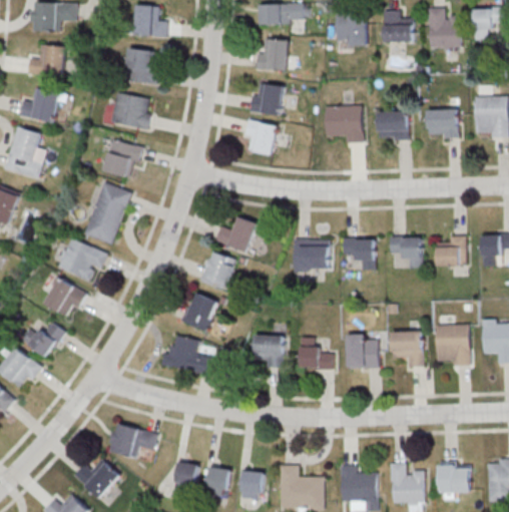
[(74,2),(31,3),(32,32),(61,31),(61,21),(75,21),(74,2)]
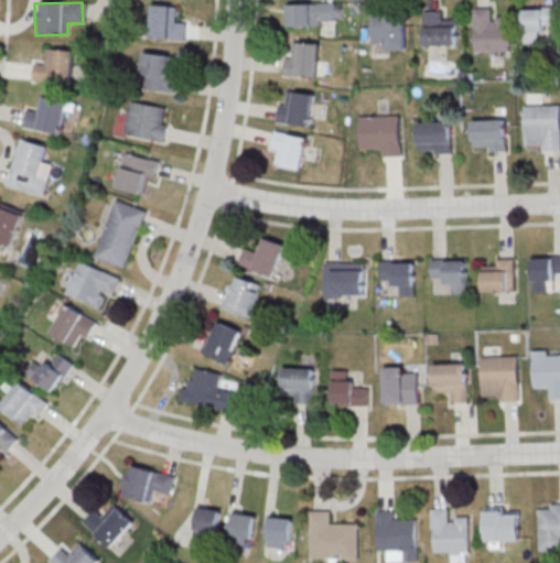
[(337,4),(286,4),(286,26),(337,26),(337,4)]
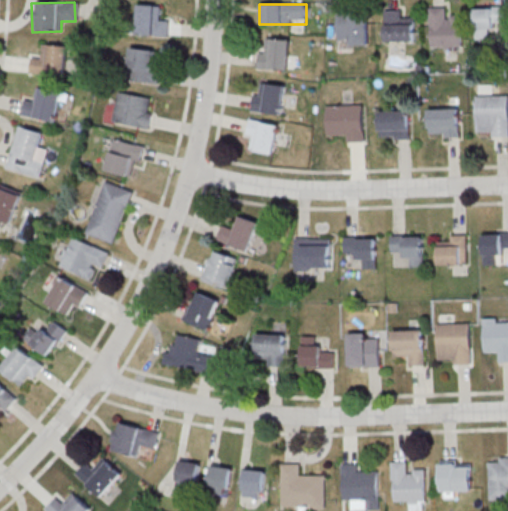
[(157,6),(135,6),(135,35),(165,35),(165,18),(157,18),(157,6)]
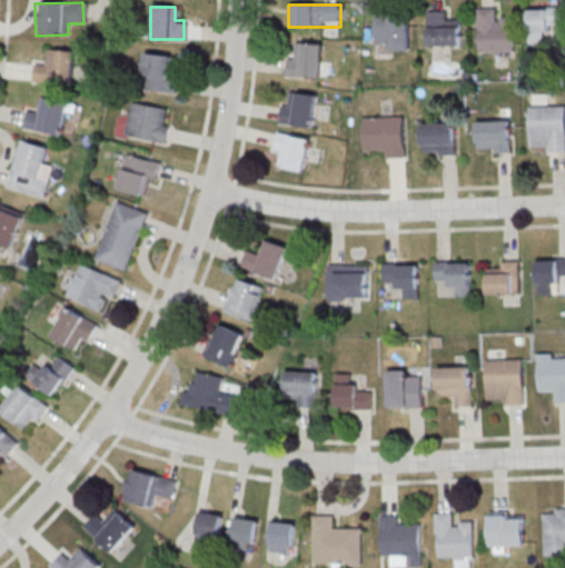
[(495,20),(495,9),(475,9),(475,55),(511,55),(511,20),(495,20)]
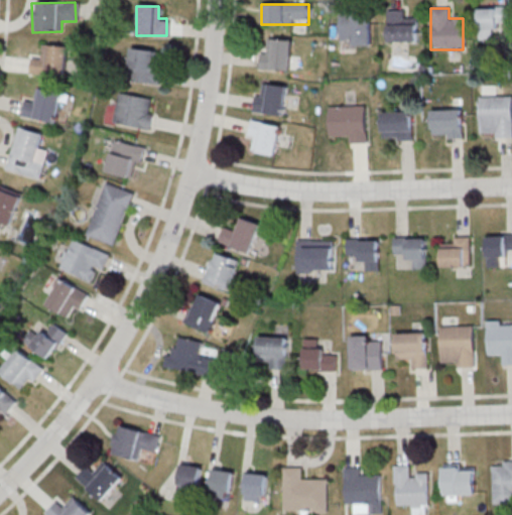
[(476,39),(490,39),(490,27),(508,27),(508,8),(476,8),(476,39)]
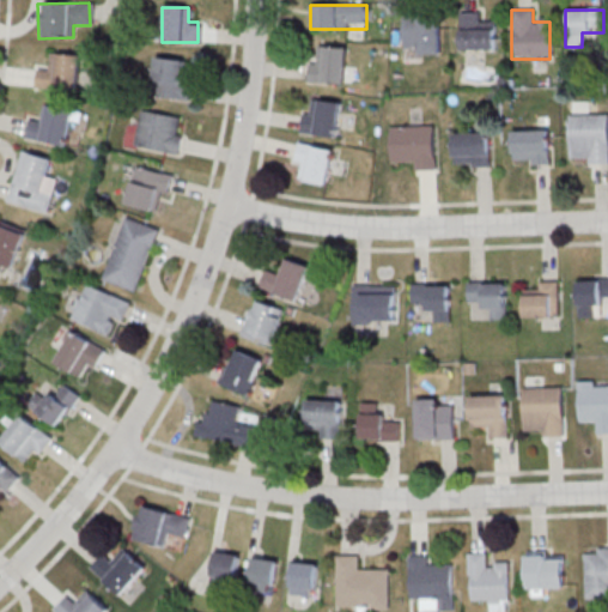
[(493,50),(493,23),(480,23),(480,13),(457,13),(457,50),(493,50)]
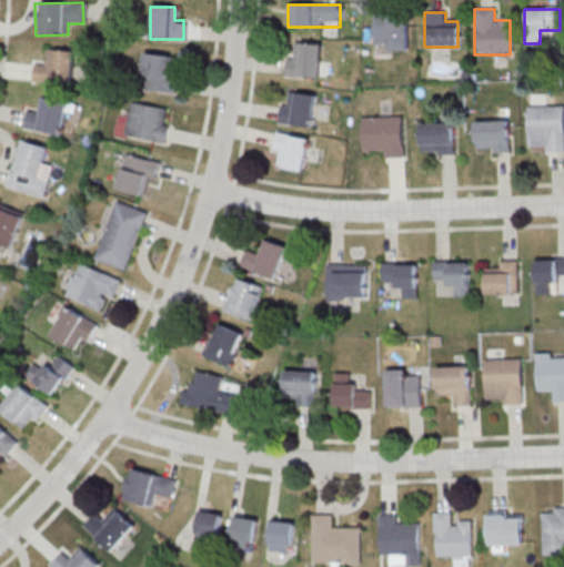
[(372,14),(372,50),(406,50),(406,14),(372,14)]
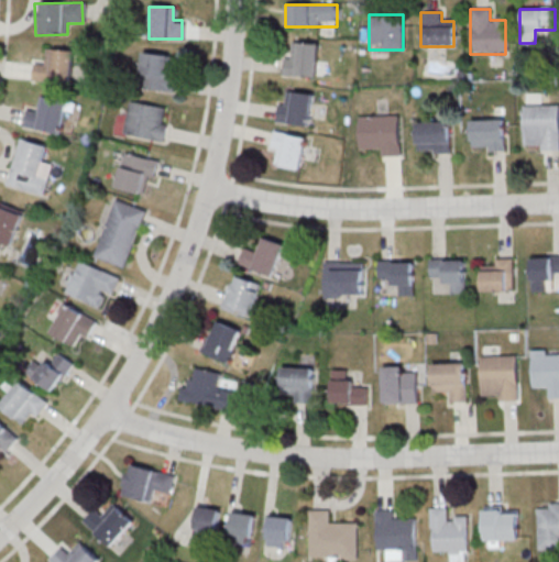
[(282,76),(315,76),(315,43),(282,43),(282,76)]
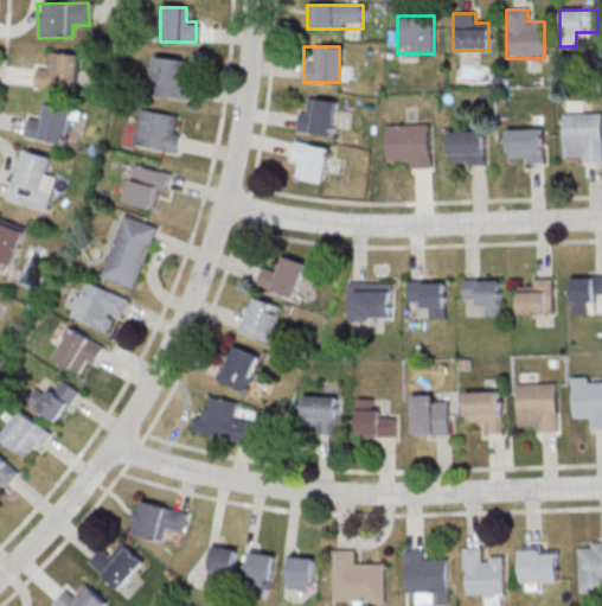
[(74,91),(77,57),(47,53),(46,68),(34,67),(32,88),(74,91)]
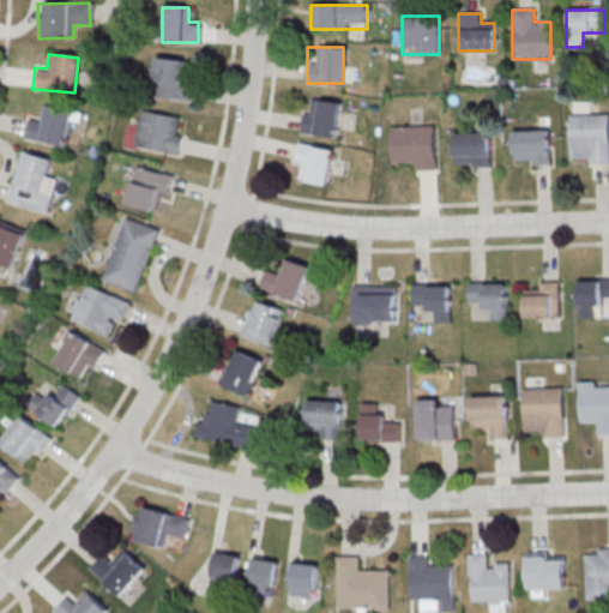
[(150,96),(186,98),(188,61),(152,59),(150,96)]
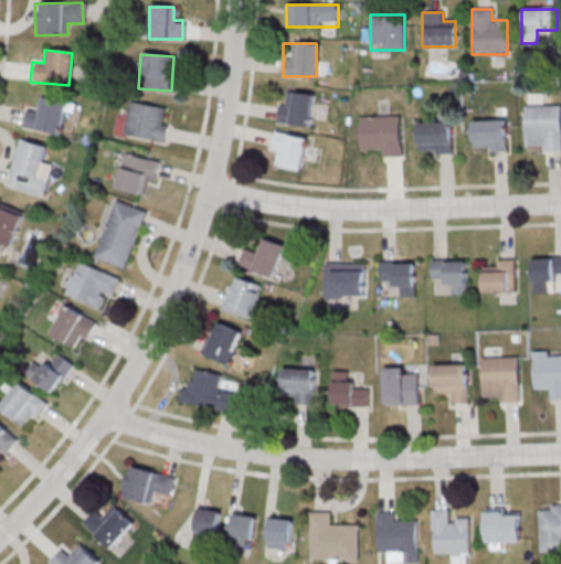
[(278,125),(310,125),(310,93),(278,93),(278,125)]
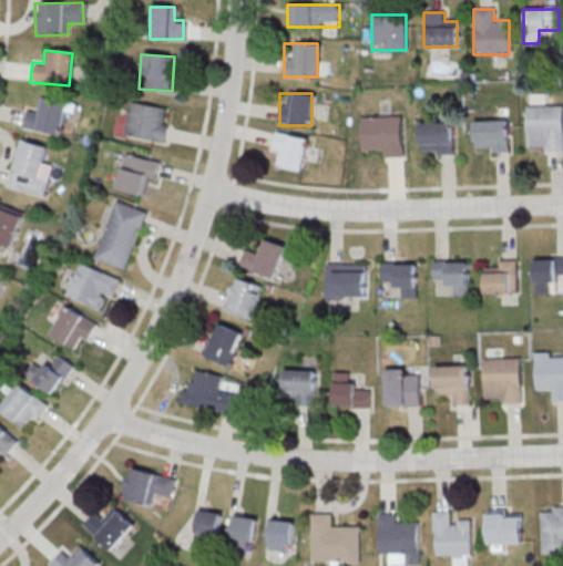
[(38,110),(26,107),(22,129),(61,134),(65,101),(40,98),(38,110)]
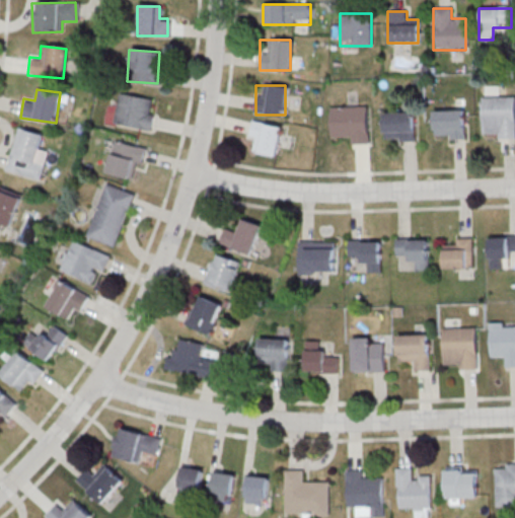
[(153,100),(118,94),(113,124),(148,130),(153,100)]
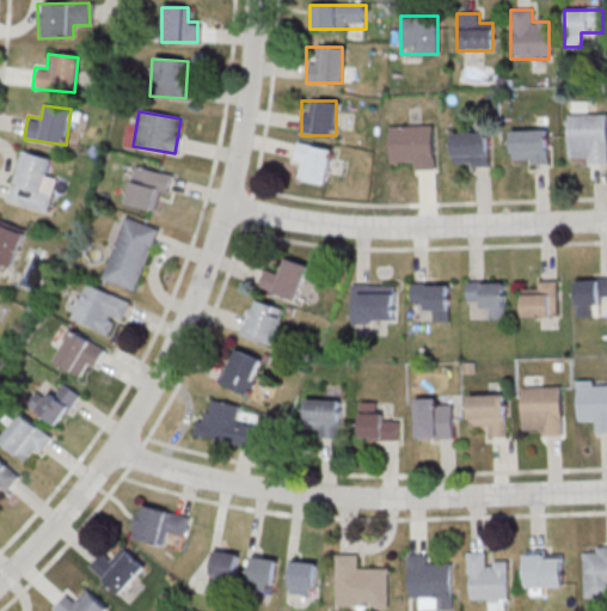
[(606,164),(606,115),(565,115),(565,164),(606,164)]
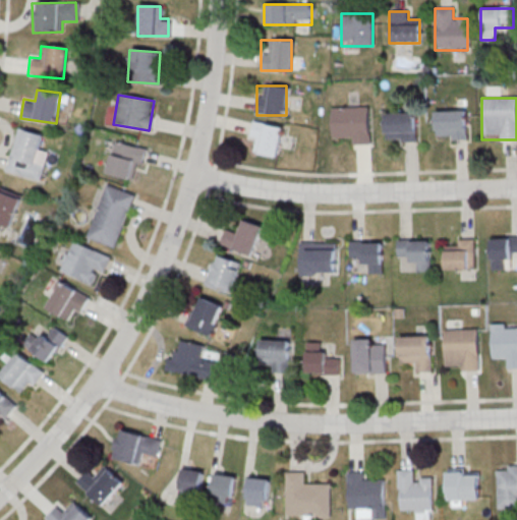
[(349,146),(368,146),(368,107),(330,107),(330,136),(349,136),(349,146)]
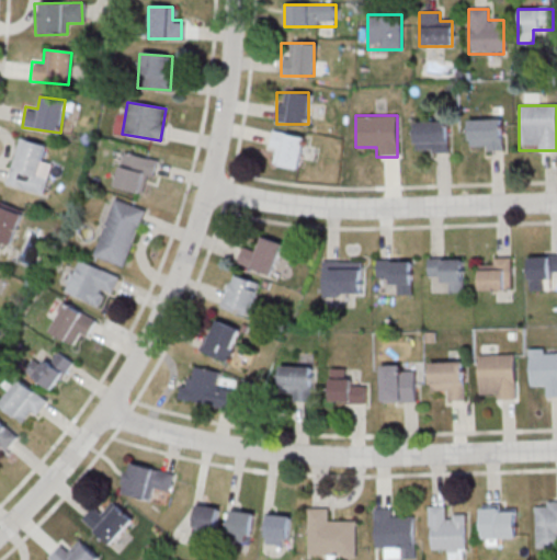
[(470,120),(470,150),(500,150),(500,120),(470,120)]
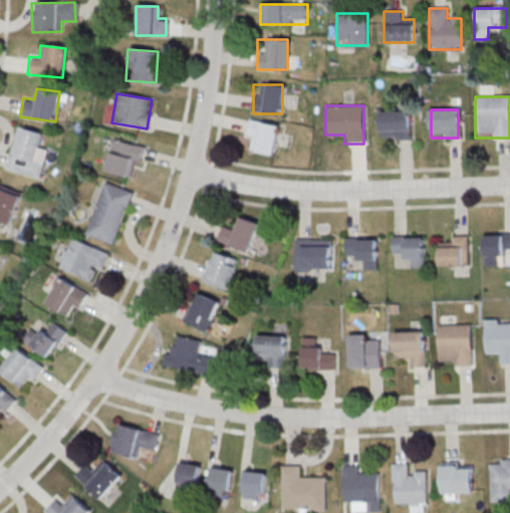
[(377,110),(377,140),(408,140),(408,110),(377,110)]
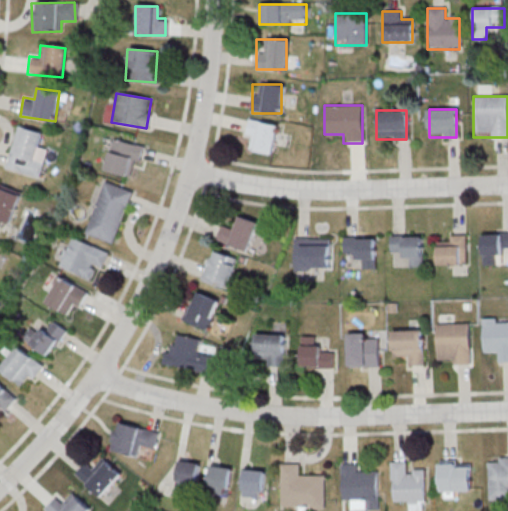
[(252,140),(250,150),(270,154),(276,126),(248,120),(244,138),(252,140)]
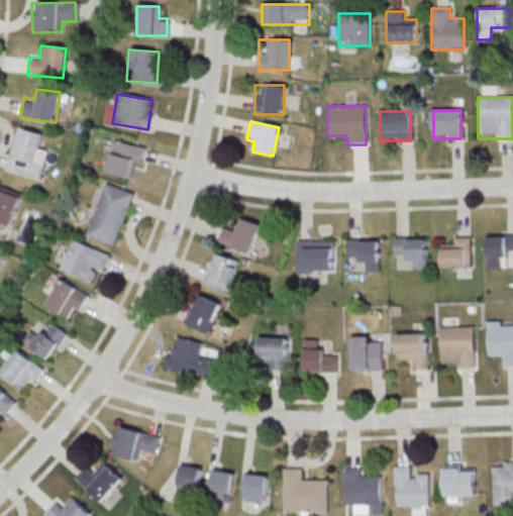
[(38,180),(46,148),(37,146),(40,133),(15,127),(4,171),(38,180)]
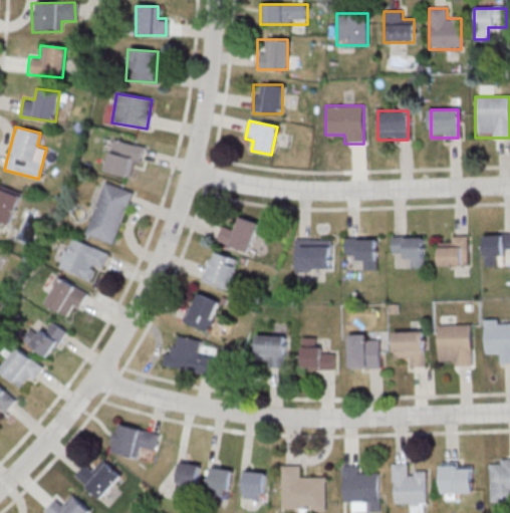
[(134,178),(141,148),(110,141),(104,172),(134,178)]
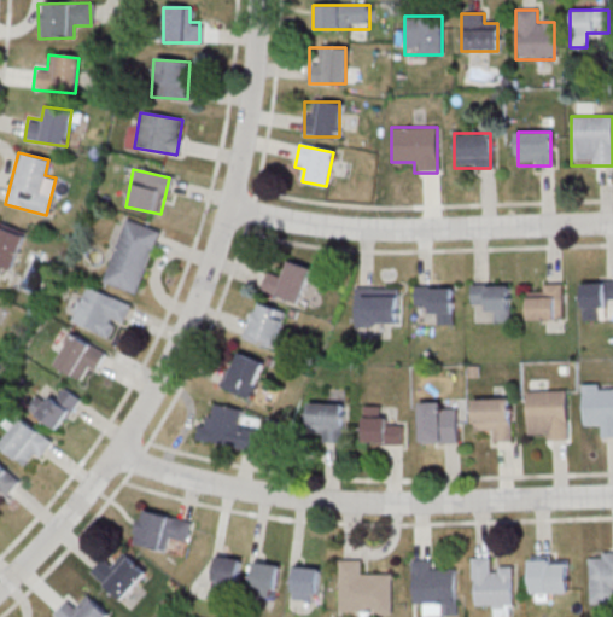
[(158,231),(123,219),(101,284),(136,295),(158,231)]
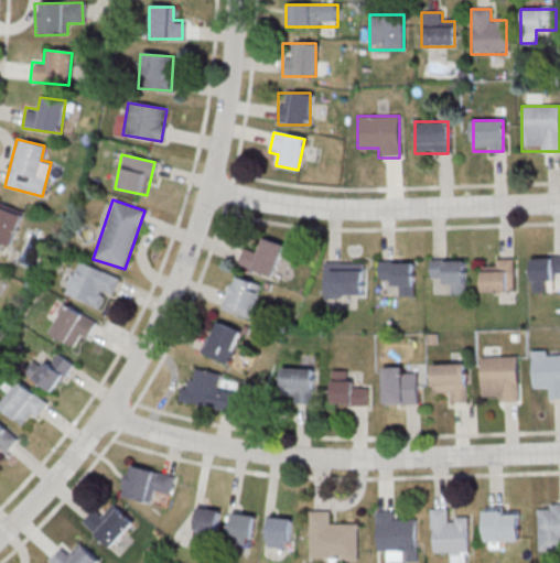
[(23,212),(0,203),(0,246),(10,250),(23,212)]
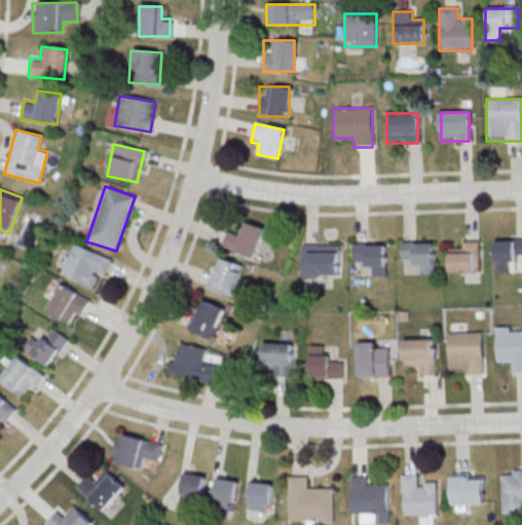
[(221,247),(252,259),(263,230),(243,222),(238,233),(227,229),(221,247)]
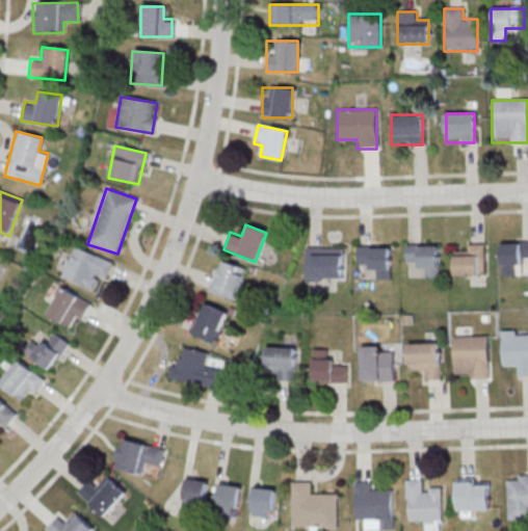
[(527,242),(499,242),(499,276),(513,276),(513,263),(527,263),(527,242)]
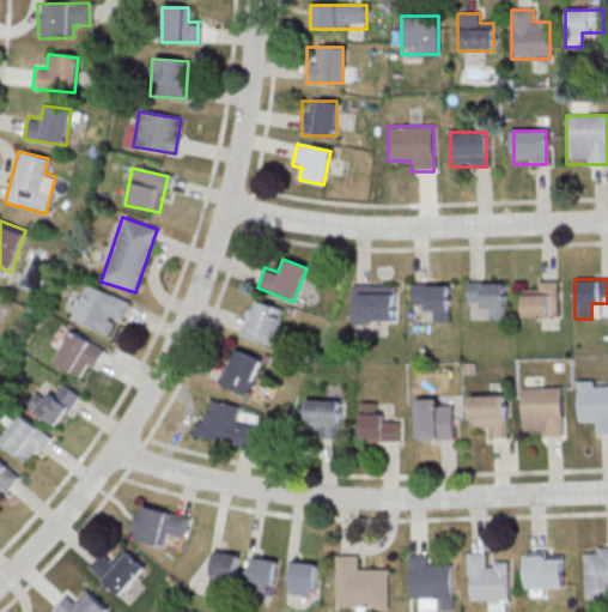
[(66,317),(102,334),(109,321),(117,326),(128,303),(83,283),(66,317)]
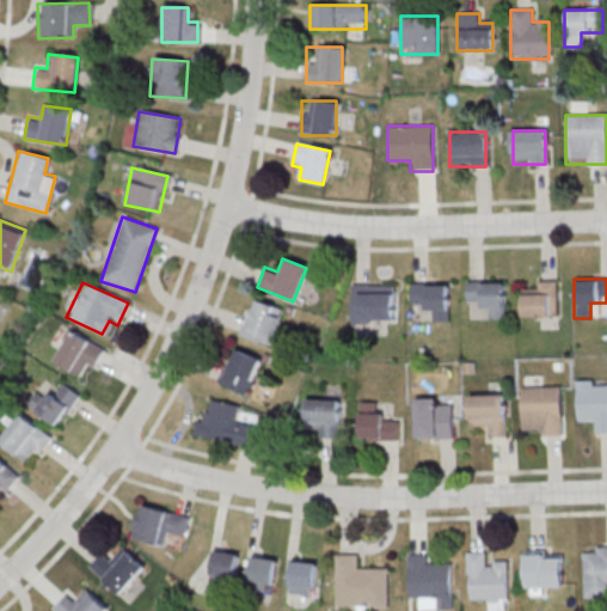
[(556,318),(556,282),(532,282),(532,293),(520,293),(520,318),(556,318)]
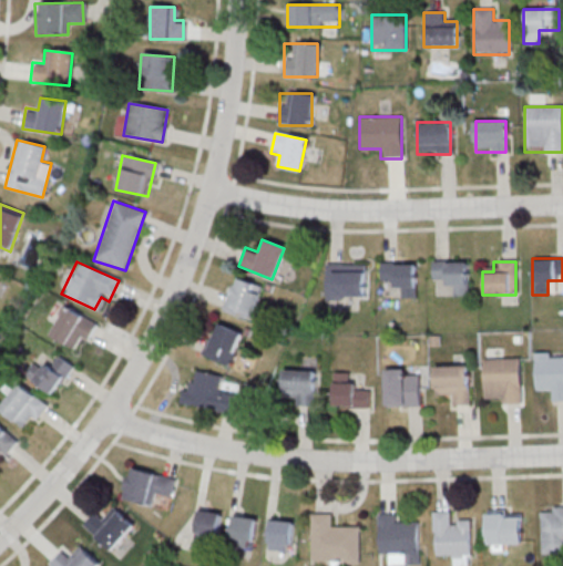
[(453,285),(453,296),(466,296),(466,263),(430,263),(430,285),(453,285)]
